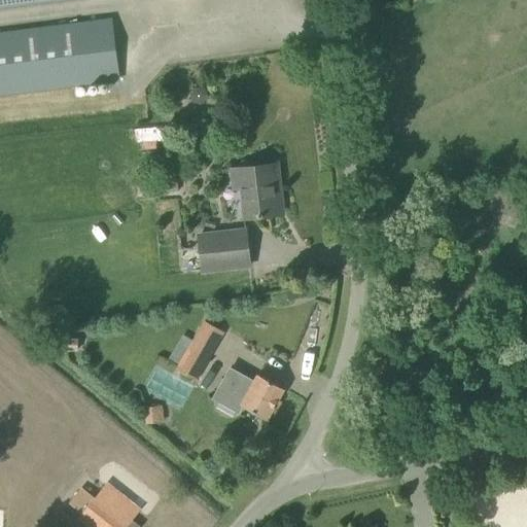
[(111,20),(0,33),(0,94),(118,79),(111,20)]
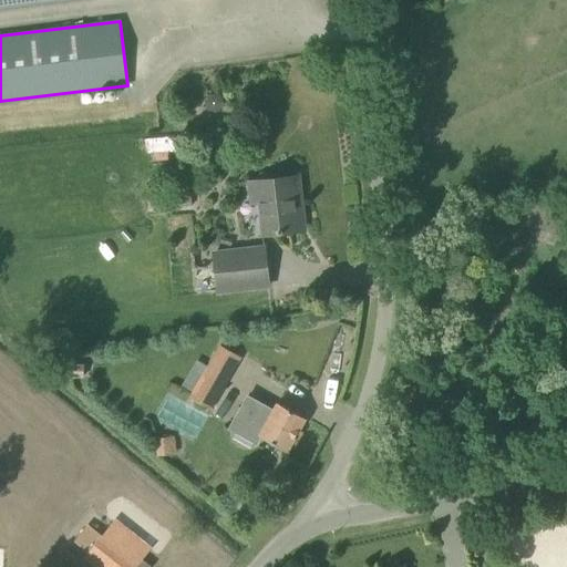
[(144,141),(147,153),(174,147),(172,135),(144,141)]
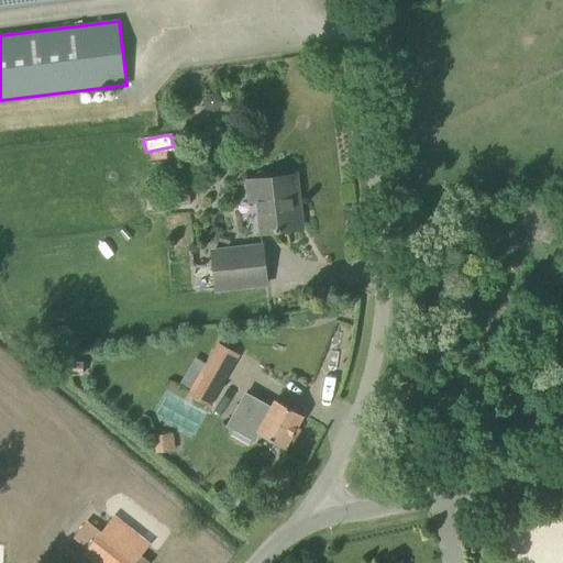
[(257,200),(261,233),(299,229),(296,196),(299,196),(297,175),(246,180),(250,201),(257,200)]
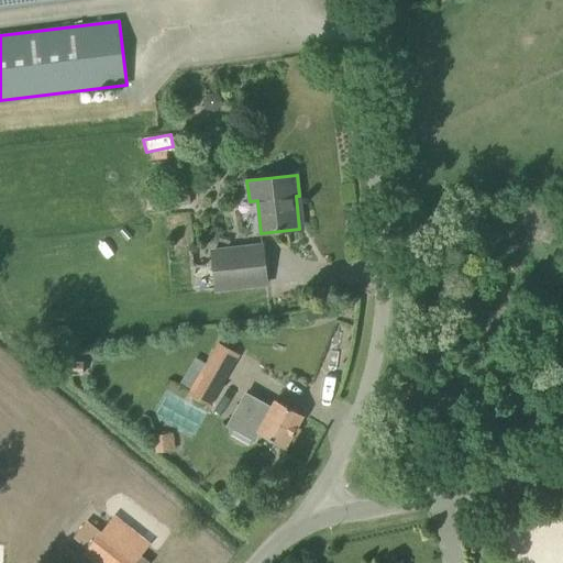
[(162,191),(163,208),(190,205),(189,189),(162,191)]
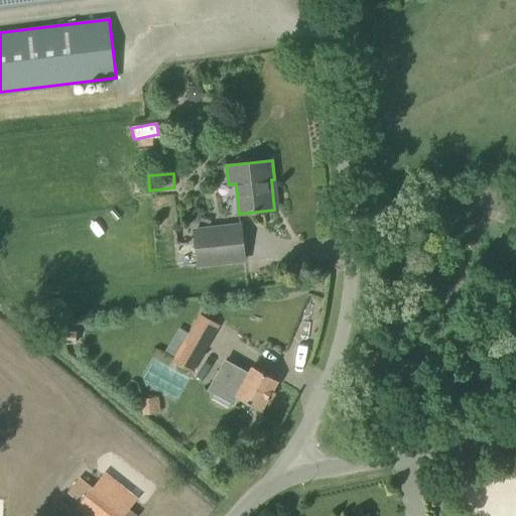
[(198,265),(245,260),(241,226),(194,231),(198,265)]
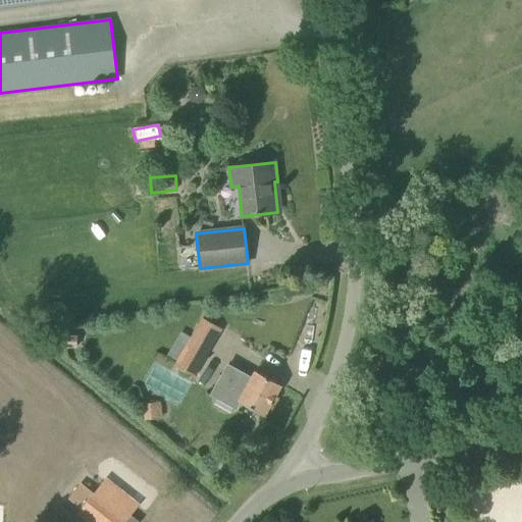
[(191,337),(177,360),(174,366),(184,371),(195,377),(222,328),(202,317),(191,337)]
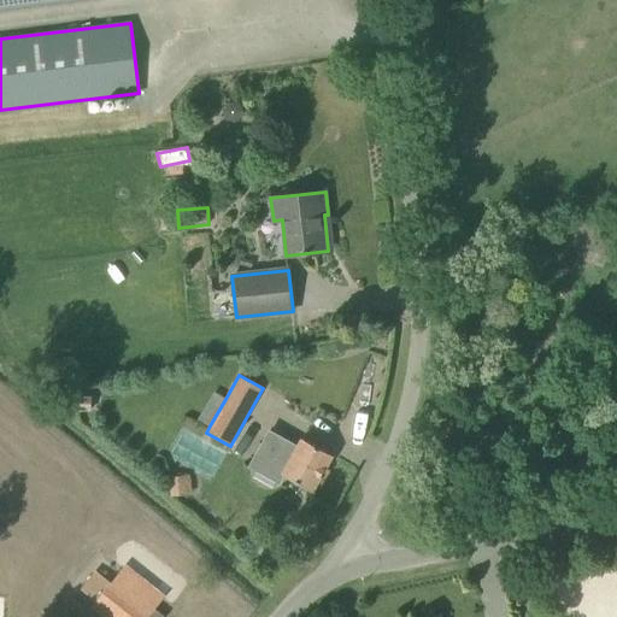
[(298,445),(276,433),(260,462),(281,474),(312,492),(333,456),(301,439),(298,445)]
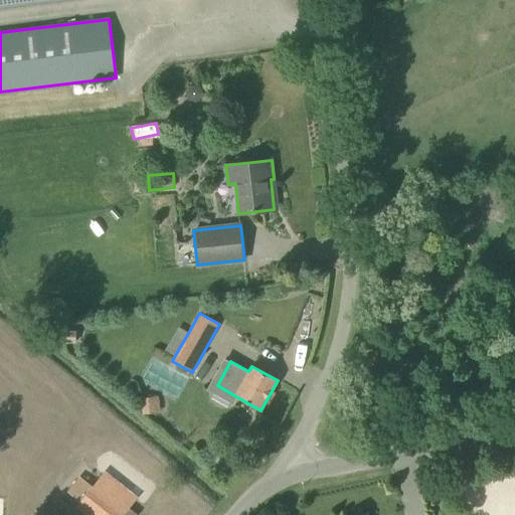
[(75,497),(82,479),(73,475),(66,493),(75,497)]
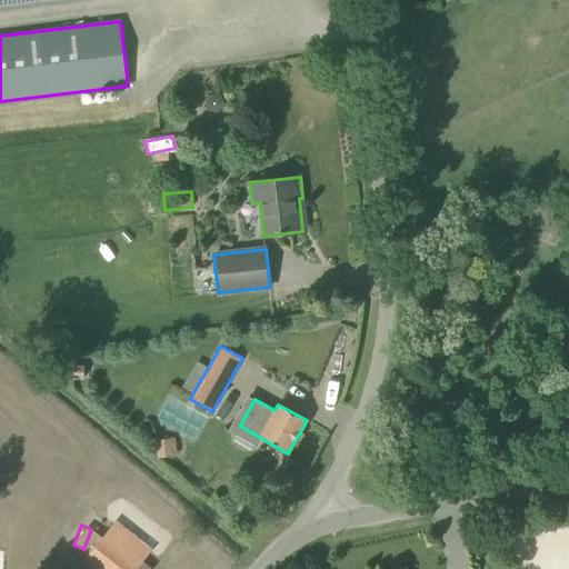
[(93,568),(150,568),(142,561),(148,555),(112,526),(83,560),(93,568)]
